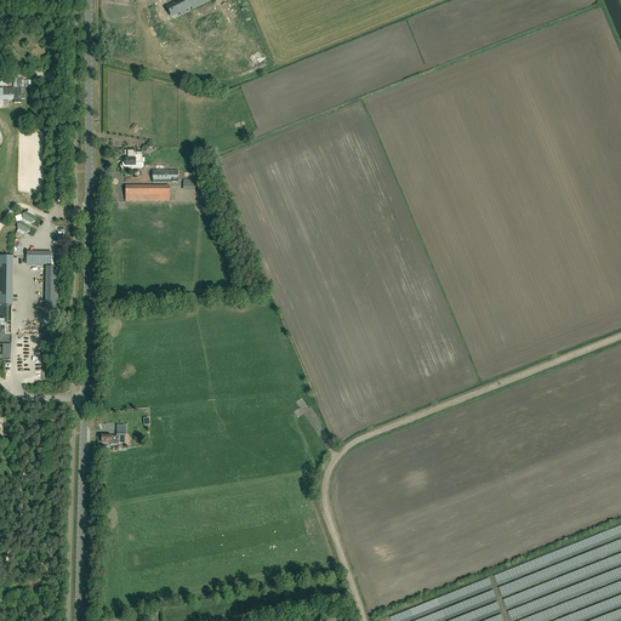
[(210,7),(167,6),(172,21),(210,7)]
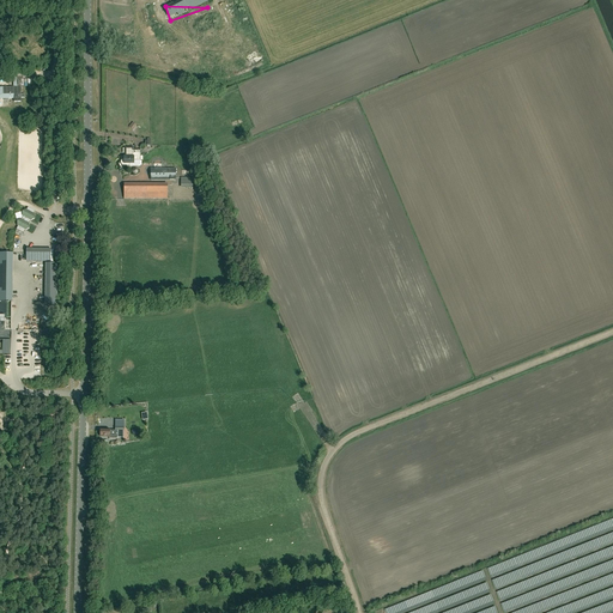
[(14,95),(14,102),(18,102),(22,102),(22,95),(20,87),(20,86),(24,86),(24,85),(26,85),(26,80),(24,80),(24,79),(20,79),(20,78),(26,78),(26,74),(17,74),(17,78),(17,87),(2,87),(2,95),(14,95)]
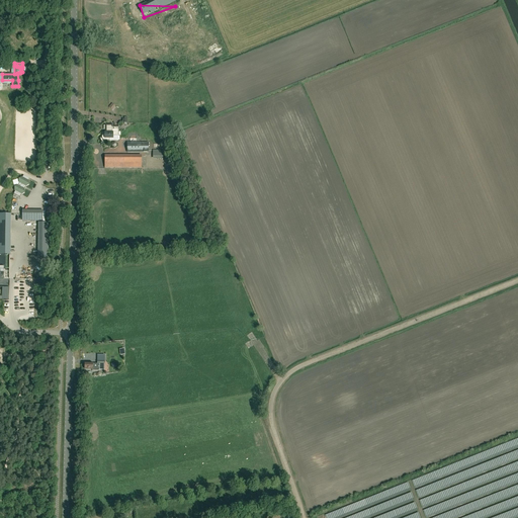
[(102,137),(102,138),(102,139),(103,140),(104,141),(109,141),(109,140),(118,140),(118,130),(113,130),(113,124),(107,124),(107,130),(105,130),(105,133),(105,135),(104,135),(102,136),(102,137)]
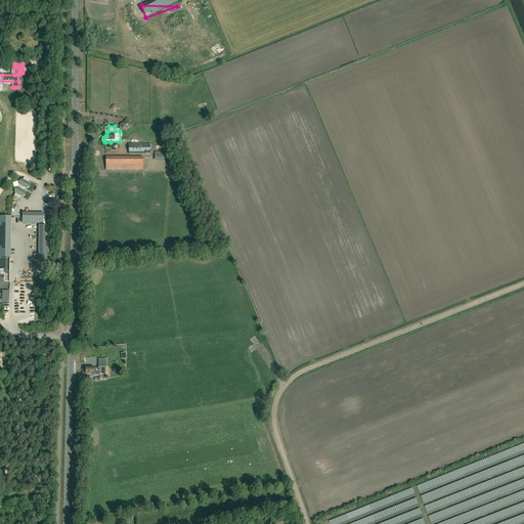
[(150,154),(150,144),(129,144),(129,154),(150,154)]
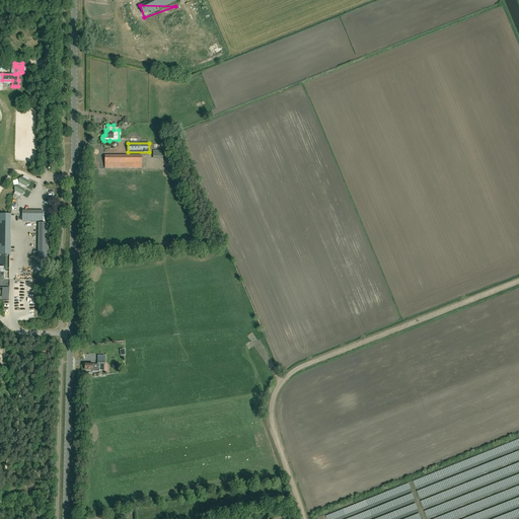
[(105,168),(142,167),(142,156),(104,156),(105,168)]
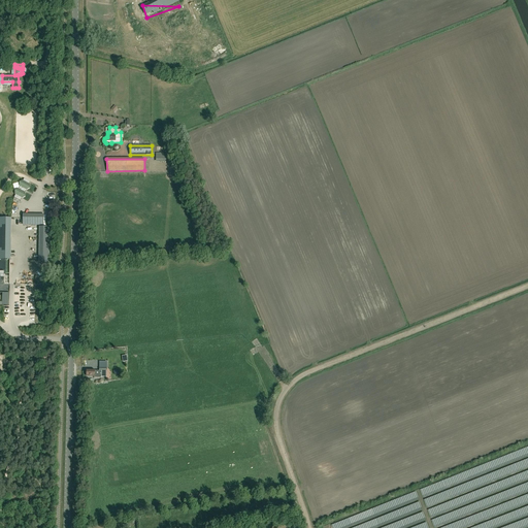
[(30,182),(24,179),(23,182),(22,182),(19,183),(20,187),(21,187),(19,190),(18,190),(14,191),(15,194),(15,195),(14,197),(21,200),(22,198),(23,198),(26,197),(25,193),(24,193),(26,190),(27,190),(30,189),(29,186),(29,185),(30,182)]
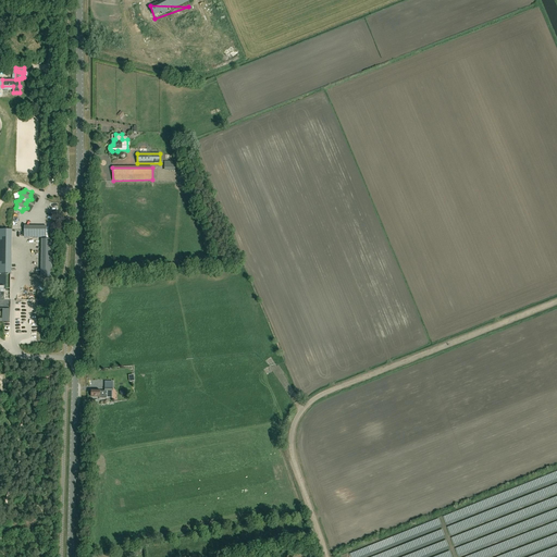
[(24,227),(24,236),(46,236),(46,227),(24,227)]
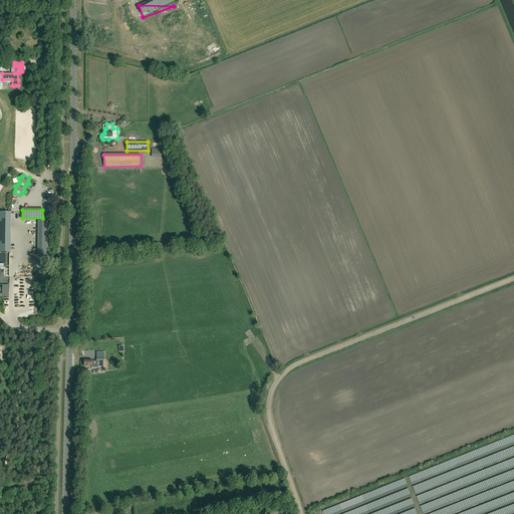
[(0,252),(10,253),(11,212),(10,212),(0,212),(0,252)]
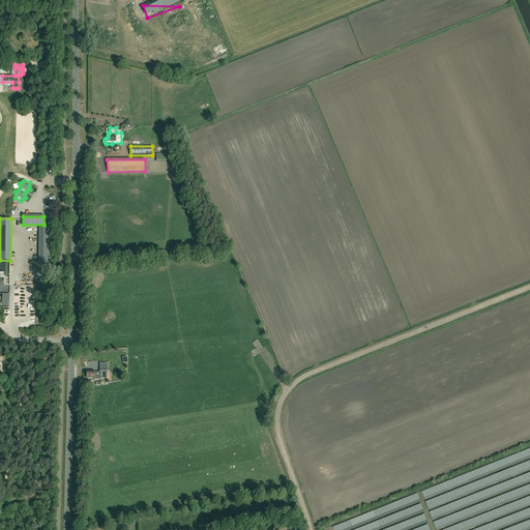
[(9,294),(2,293),(2,302),(0,302),(0,305),(8,306),(9,294)]
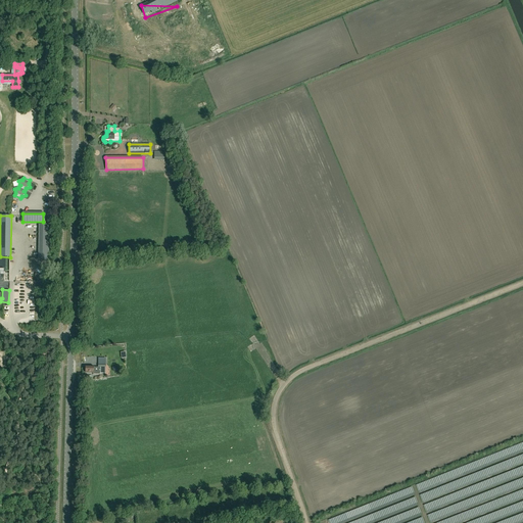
[(93,374),(99,375),(100,368),(101,368),(106,368),(106,365),(98,364),(98,367),(94,367),(86,367),(86,373),(93,373),(93,374)]
